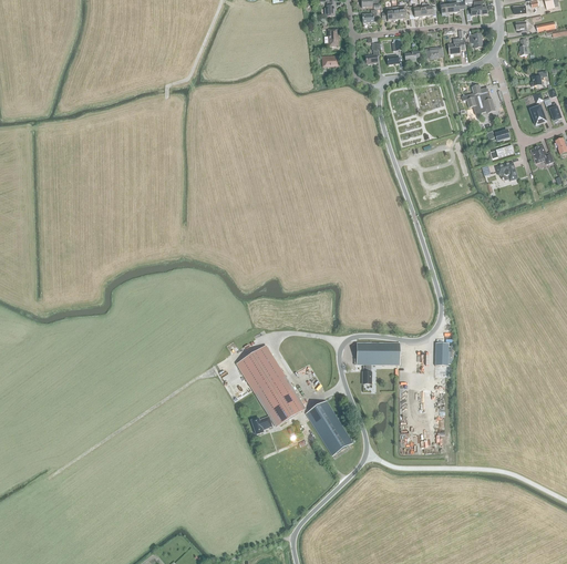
[(325,13),(327,13),(327,14),(334,13),(334,3),(336,3),(336,0),(329,0),(329,3),(326,3),(327,6),(323,6),(325,13)]
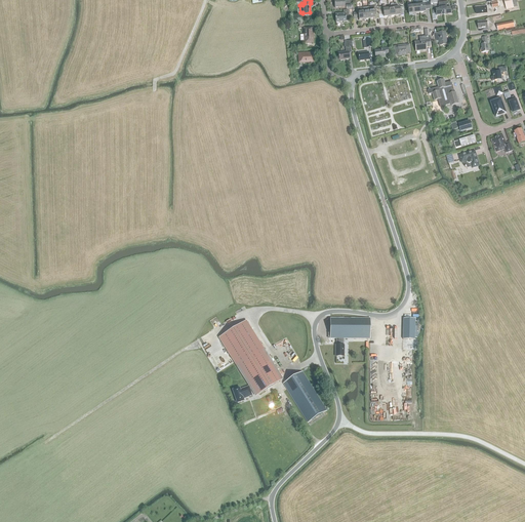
[(418,0),(419,10),(423,9),(423,10),(426,10),(425,7),(431,6),(430,1),(421,2),(420,0),(418,0)]
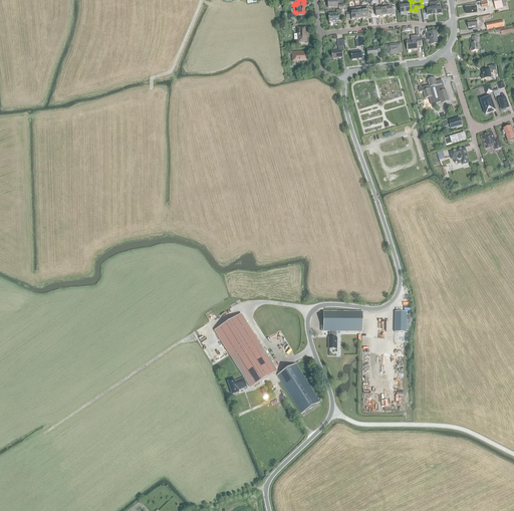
[(427,13),(434,12),(433,0),(429,0),(430,6),(426,6),(427,13)]
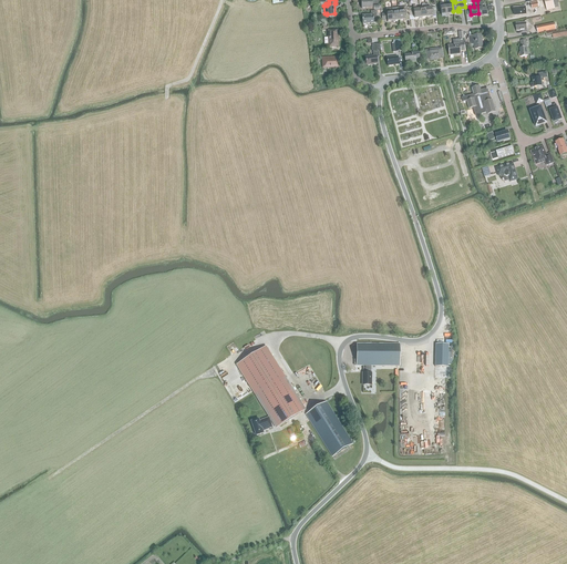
[(477,0),(478,13),(487,12),(486,4),(482,6),(482,2),(483,1),(483,0),(477,0)]
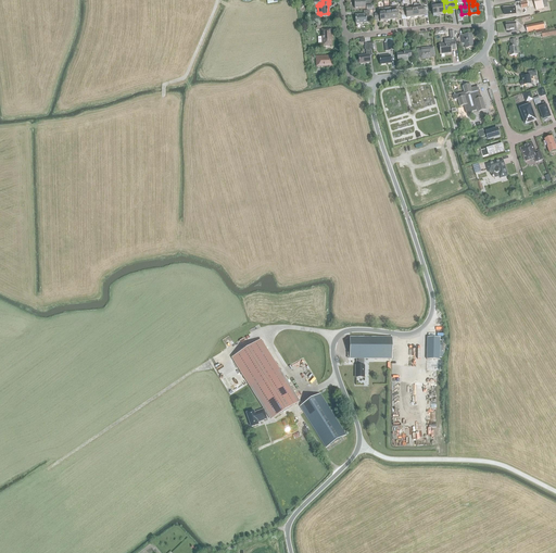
[(419,1),(417,1),(416,1),(418,14),(422,13),(422,14),(424,14),(424,13),(428,13),(427,4),(420,4),(419,1)]
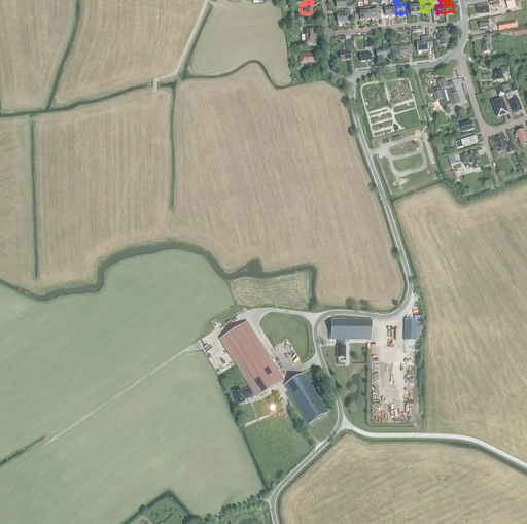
[(384,4),(380,4),(381,11),(385,11),(385,14),(389,13),(389,14),(391,14),(389,5),(387,6),(386,2),(384,3),(384,4)]
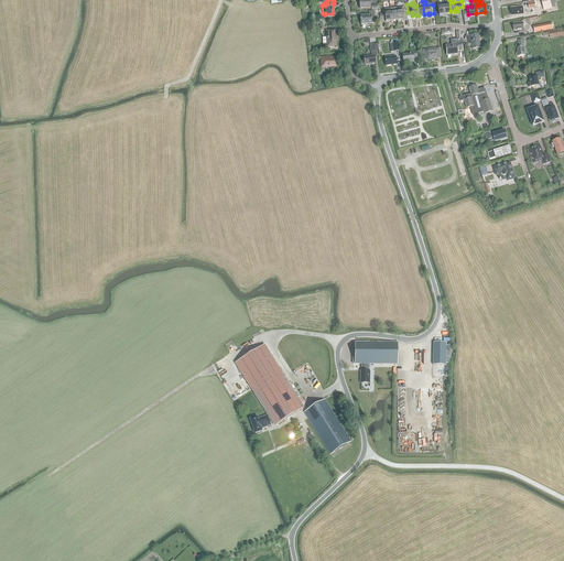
[(523,11),(522,3),(510,4),(511,12),(523,11)]
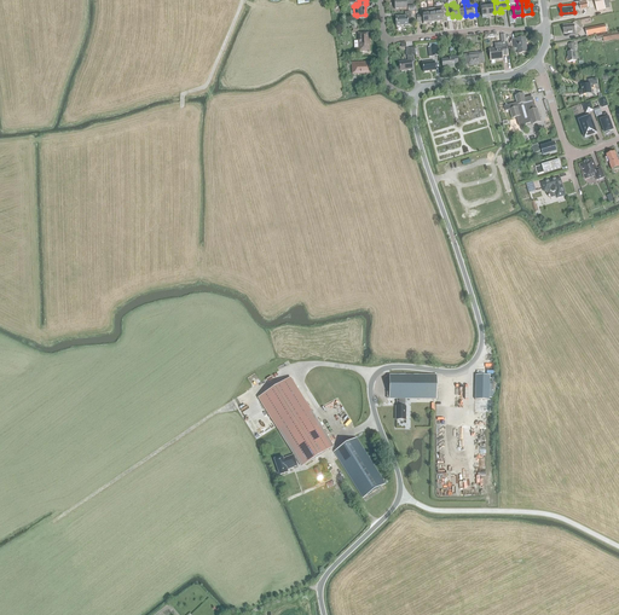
[(443,15),(447,13),(446,5),(440,6),(440,5),(434,5),(435,19),(440,18),(440,19),(443,19),(443,15)]
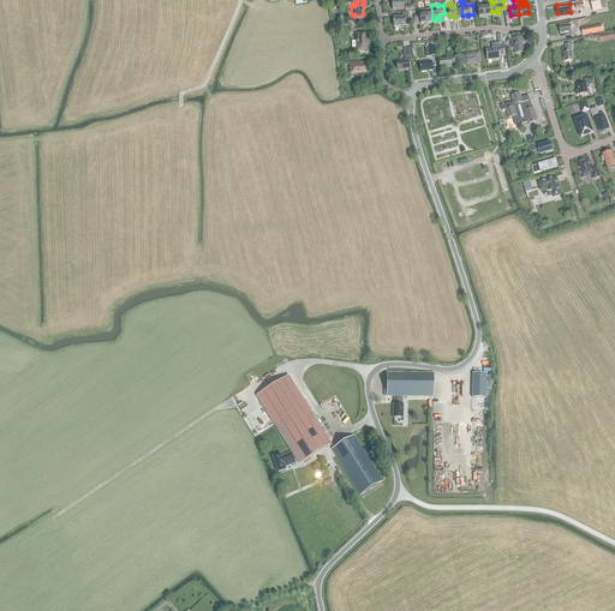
[(427,21),(425,6),(418,6),(419,11),(413,12),(415,19),(419,18),(421,21),(425,19),(425,21),(427,21)]
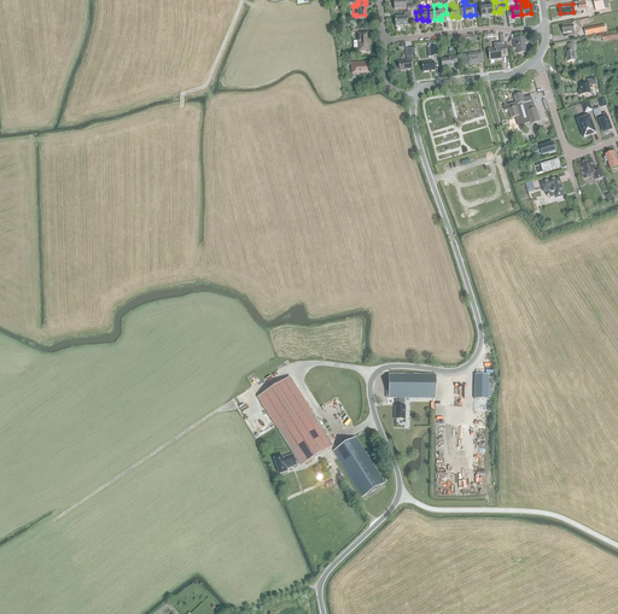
[(410,16),(410,9),(403,9),(404,13),(395,13),(395,23),(407,22),(407,16),(410,16)]
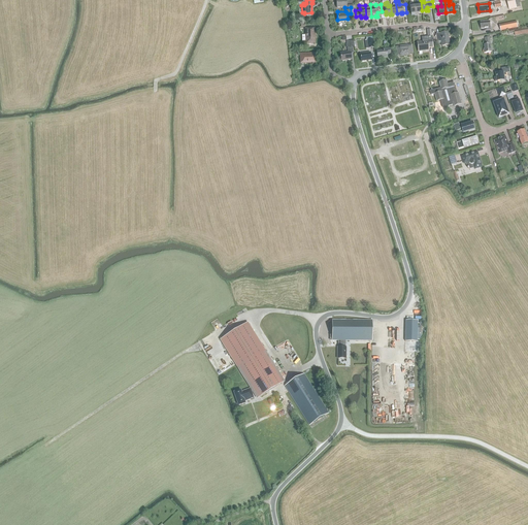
[(491,27),(490,18),(480,19),(481,26),(486,26),(486,28),(491,27)]
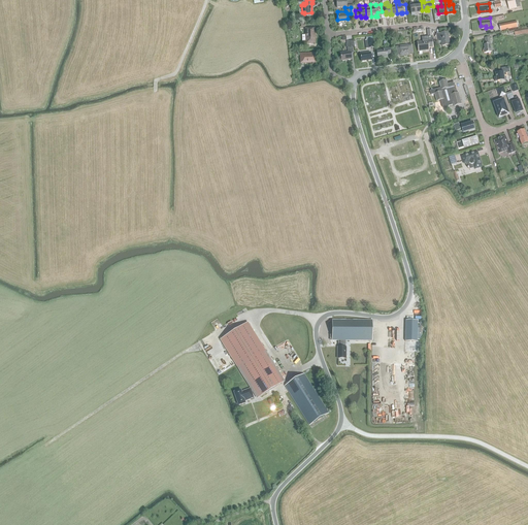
[(527,23),(514,26),(514,27),(507,28),(508,31),(515,30),(515,33),(527,30),(527,23)]
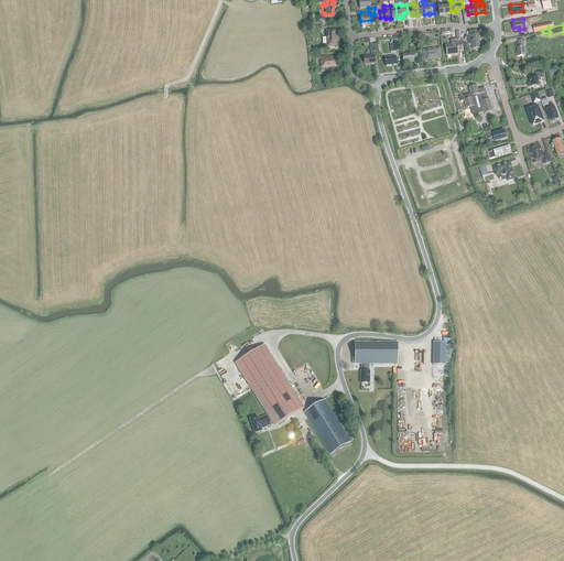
[(337,43),(336,27),(326,27),(326,34),(323,34),(323,41),(326,41),(326,44),(337,43)]
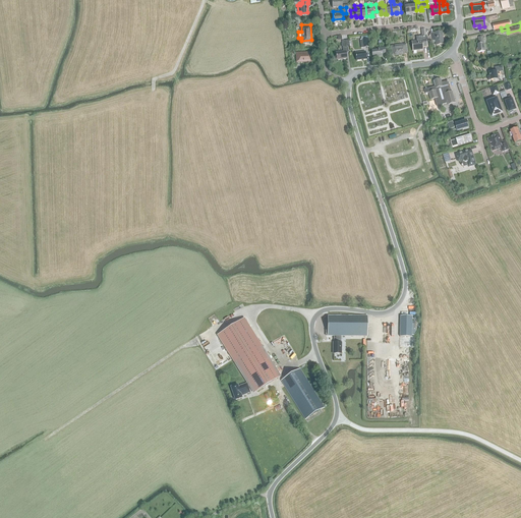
[(444,42),(442,29),(429,31),(430,39),(435,38),(436,43),(444,42)]
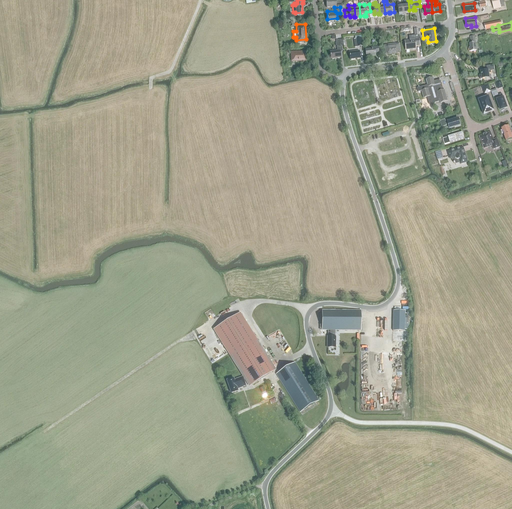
[(420,43),(419,35),(414,36),(414,37),(404,38),(405,47),(416,46),(415,43),(420,43)]
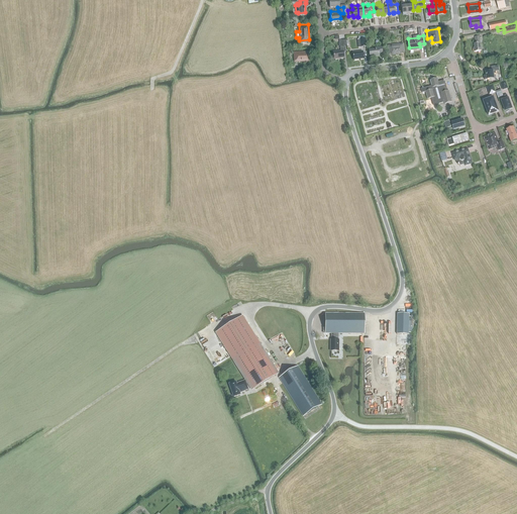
[(339,37),(339,40),(338,40),(338,43),(339,43),(340,48),(333,49),(334,57),(344,56),(343,49),(346,49),(344,43),(343,43),(342,37),(339,37)]
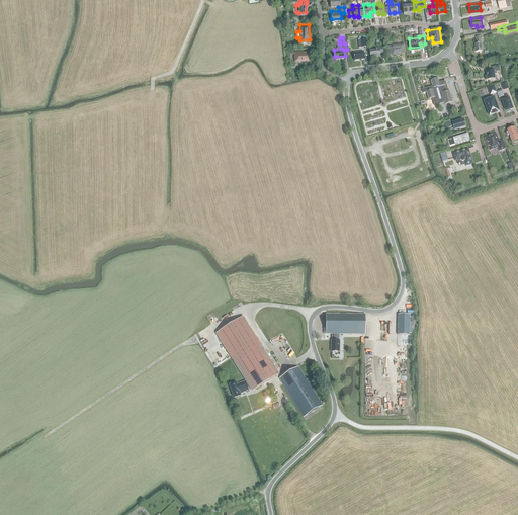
[(404,50),(404,49),(406,49),(405,40),(389,43),(390,52),(392,51),(393,53),(402,52),(402,50),(404,50)]
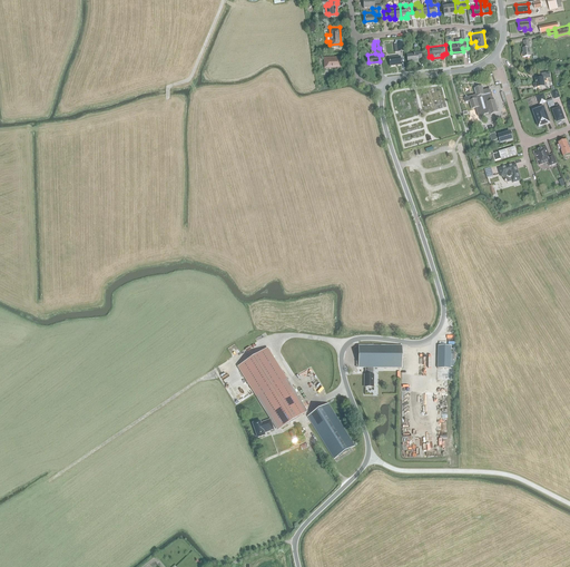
[(421,56),(421,48),(413,49),(413,51),(406,51),(408,60),(419,58),(418,56),(421,56)]
